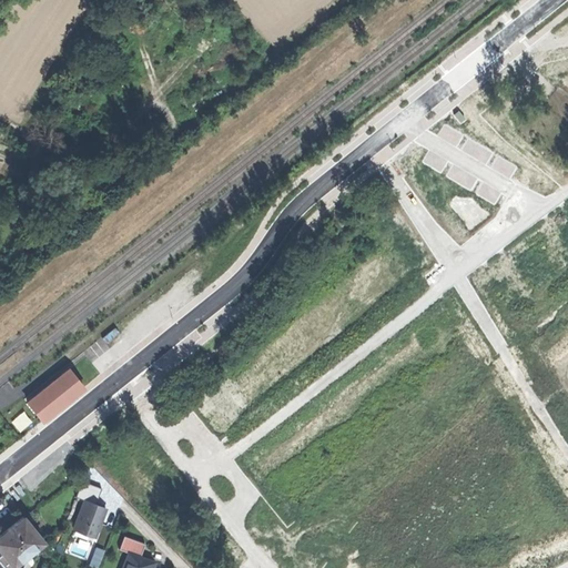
[(30,398),(44,417),(85,384),(71,366),(30,398)]
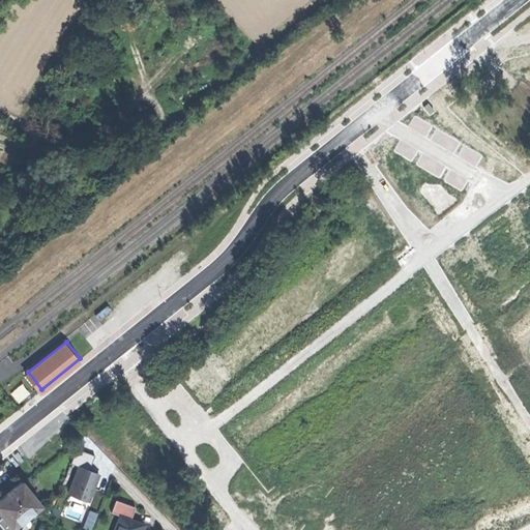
[(74,413),(83,423),(88,418),(80,409),(74,413)]
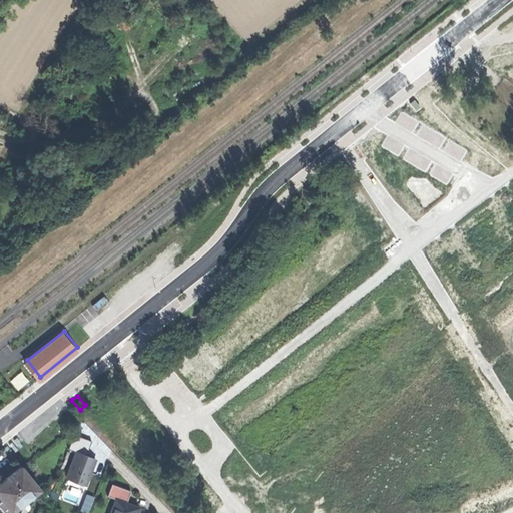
[(95,459),(76,452),(66,479),(84,486),(95,459)]
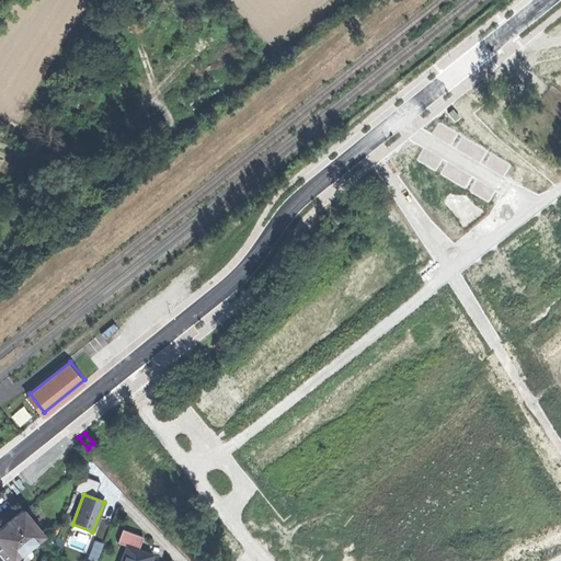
[(0,557),(3,560),(14,560),(12,558),(41,536),(21,511),(0,527),(0,557)]
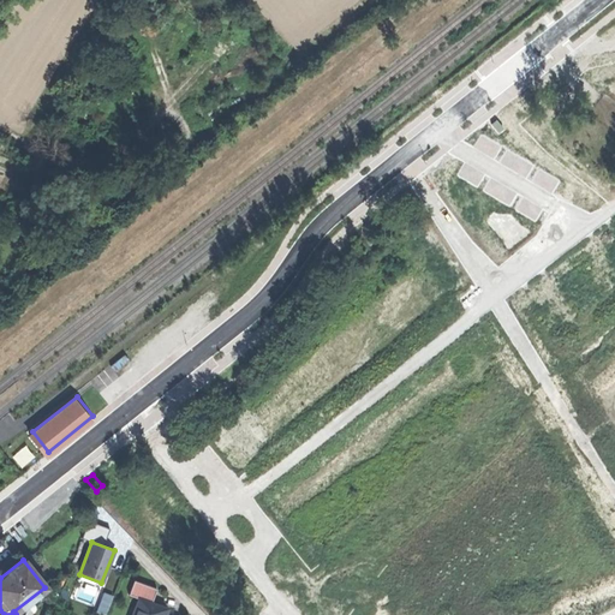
[(127,596),(138,598),(151,603),(156,589),(132,580),(127,596)]
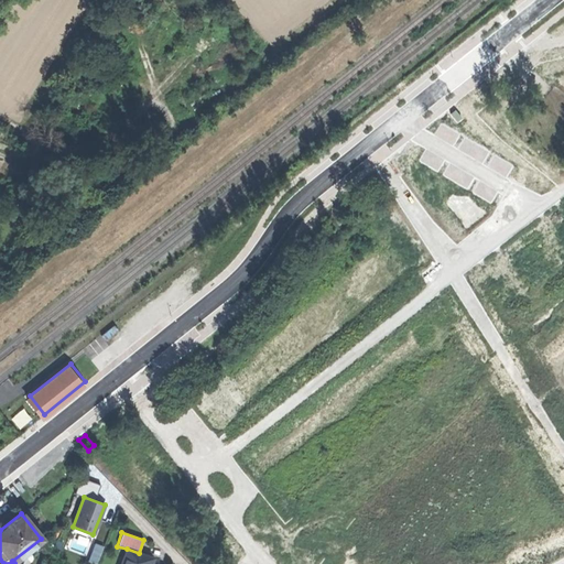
[(148,563),(144,563),(147,556),(139,553),(127,549),(120,563),(148,563)]
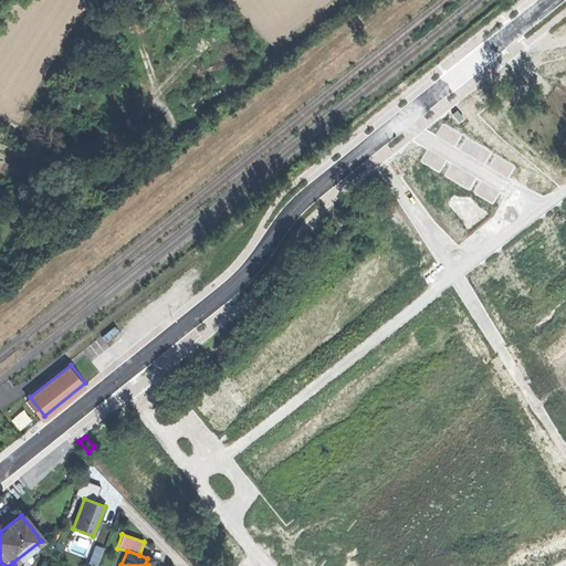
All buildings are outlined.
